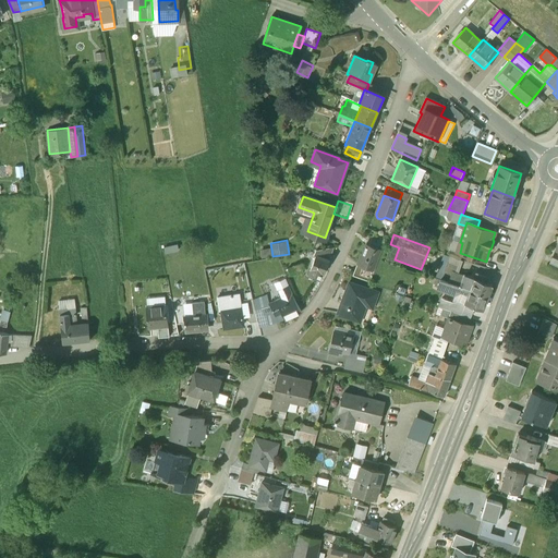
[(380,250),(366,244),(362,256),(361,255),(358,265),(373,270),(380,250)]
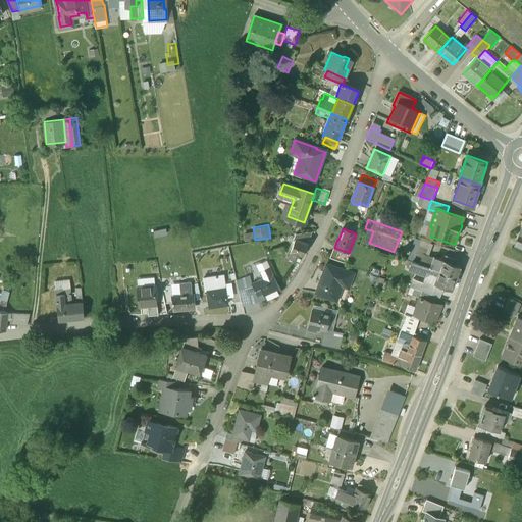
[(297,233),(295,239),(308,244),(312,232),(297,233)]
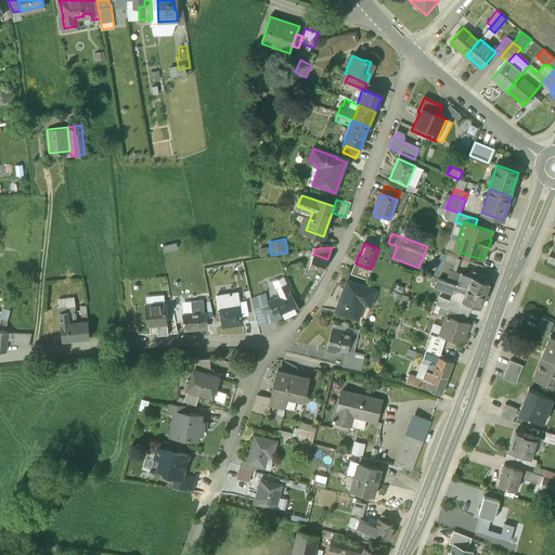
[(433,275),(438,278),(456,284),(461,273),(455,271),(460,259),(440,253),(433,275)]
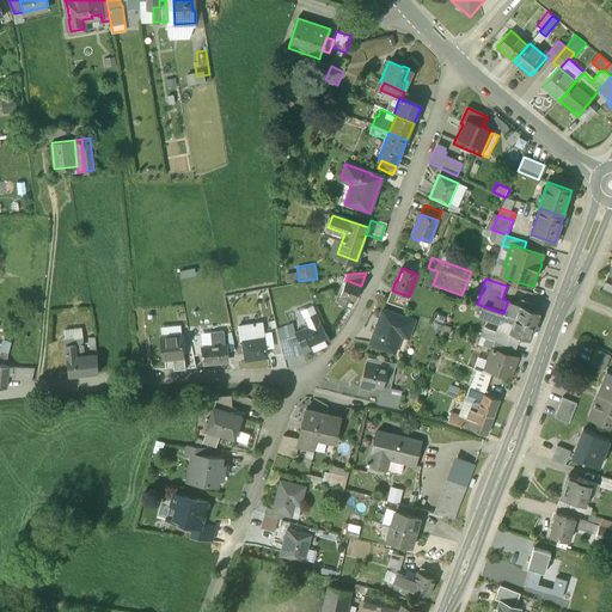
[(361,286),(346,280),(340,295),(337,303),(352,308),(354,301),(355,303),(361,286)]
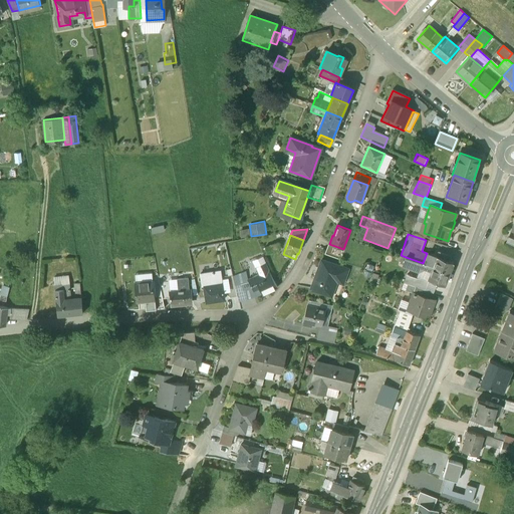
[(265,246),(267,253),(279,249),(278,246),(280,245),(278,242),(265,246)]
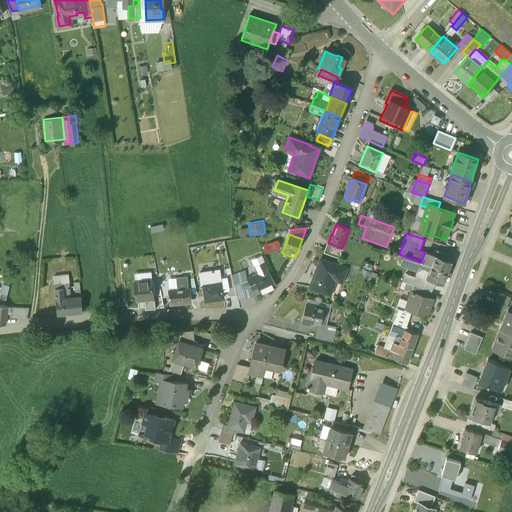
[(342,248),(328,243),(324,255),(339,260),(343,249),(342,248)]
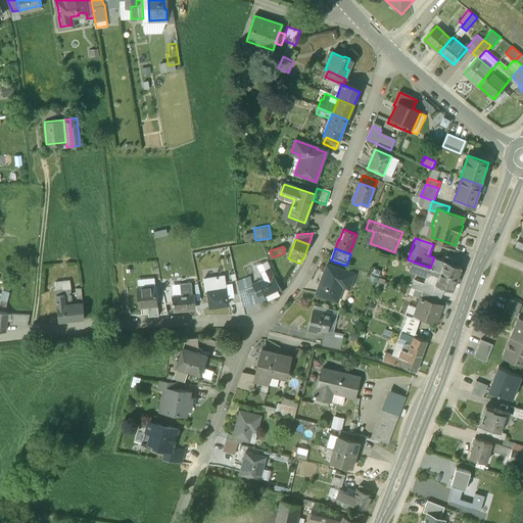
[(434,257),(430,268),(457,277),(459,278),(462,268),(455,265),(457,260),(447,257),(445,262),(434,257)]
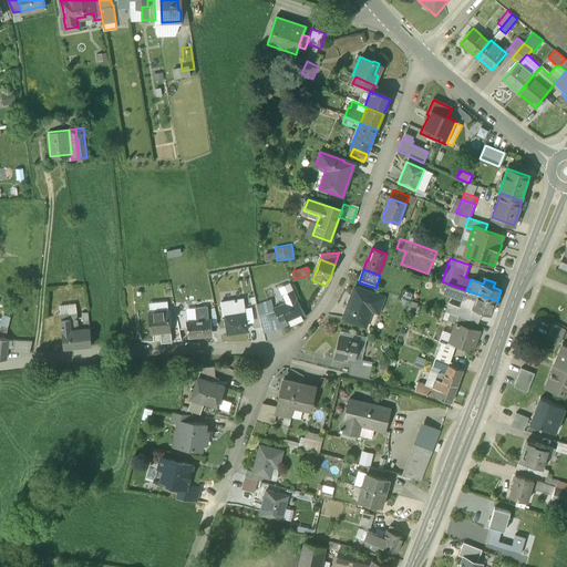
[(466,290),(447,284),(445,289),(444,292),(459,298),(460,292),(472,297),(467,306),(491,315),(496,301),(495,300),(466,290)]
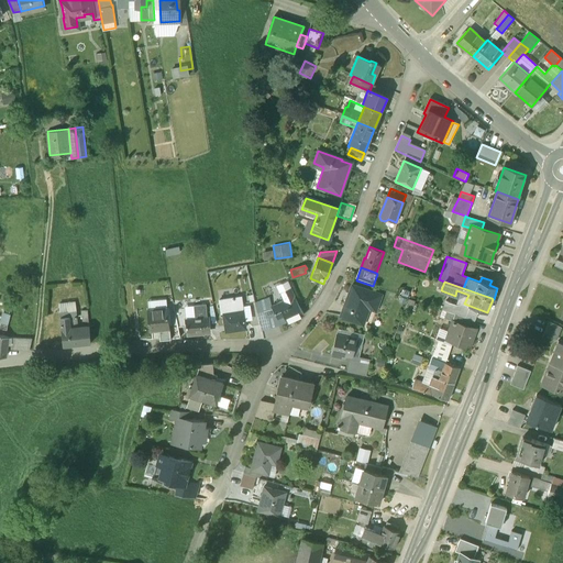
[(381,296),(352,286),(341,318),(359,323),(366,304),(377,307),(381,296)]
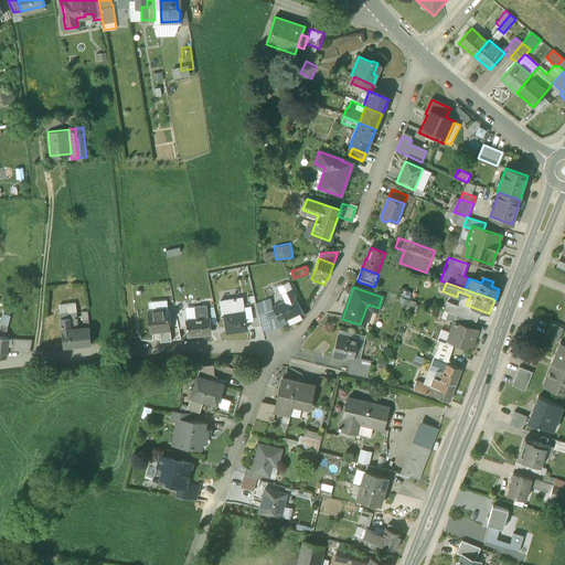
[(285,301),(296,297),(291,289),(280,294),(285,301)]
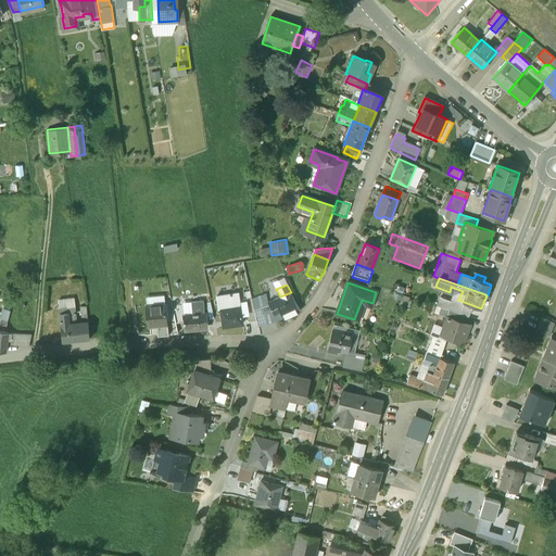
[(220,307),(240,304),(240,303),(238,291),(215,294),(217,307),(220,307)]
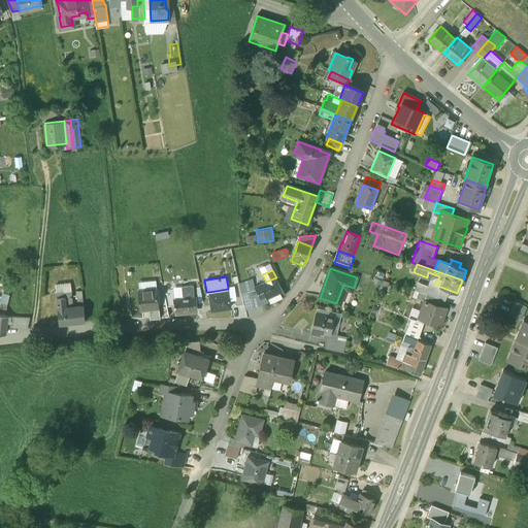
[(285,296),(276,277),(266,282),(254,287),(260,300),(266,297),(269,303),(285,296)]
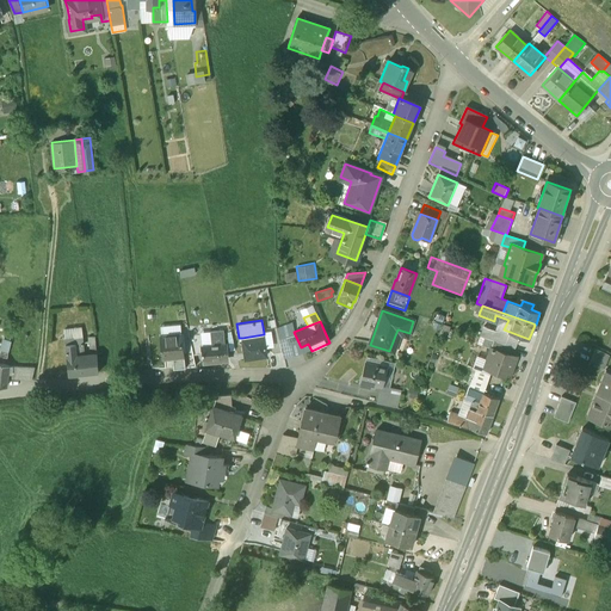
[(288,323),(277,328),(279,340),(284,362),(296,358),(312,352),(312,351),(308,344),(301,347),(294,332),(292,322),(288,323)]
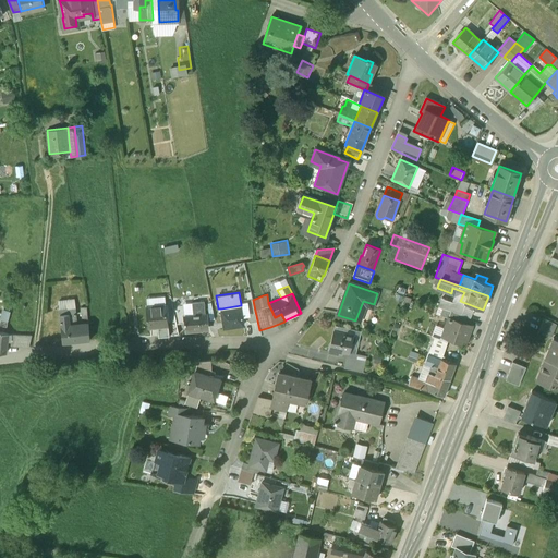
[(205,302),(192,303),(193,316),(185,316),(185,324),(186,332),(195,331),(195,328),(208,327),(207,315),(206,315),(205,302)]
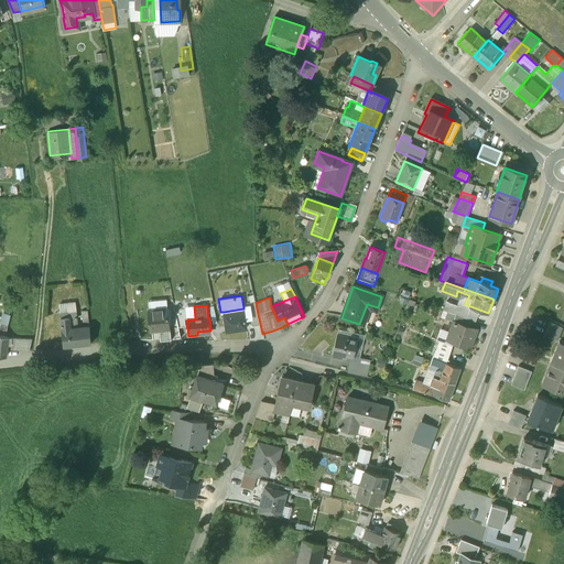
[(179,328),(187,327),(187,320),(185,306),(174,308),(179,328)]
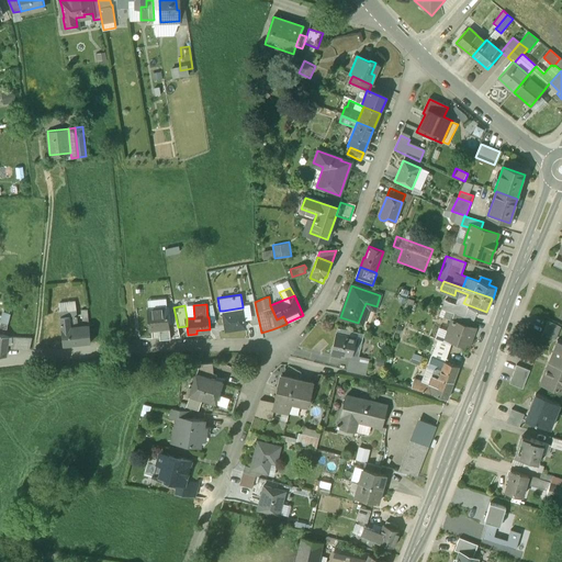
[(167,306),(147,308),(149,330),(169,328),(167,306)]
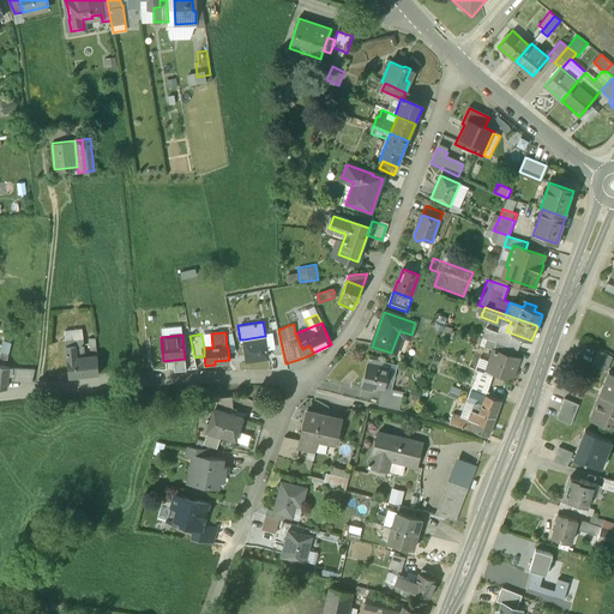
[(265,336),(244,339),(246,361),(269,359),(268,350),(265,336)]
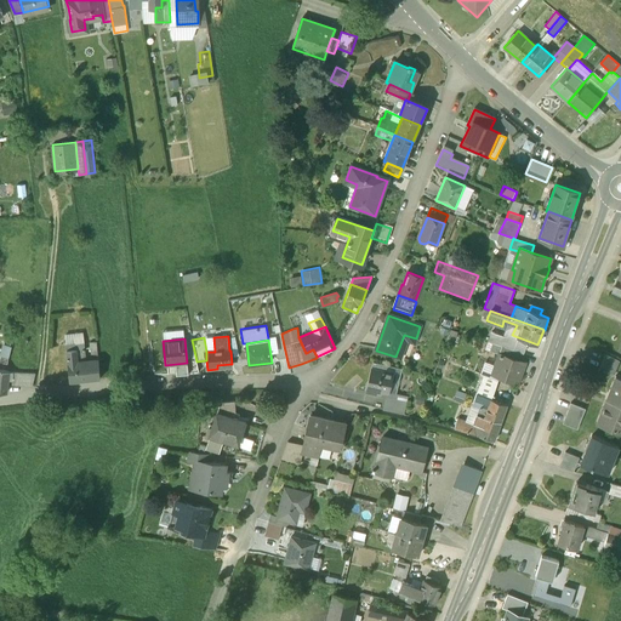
[(0,353),(0,363),(7,364),(11,347),(3,345),(0,353)]
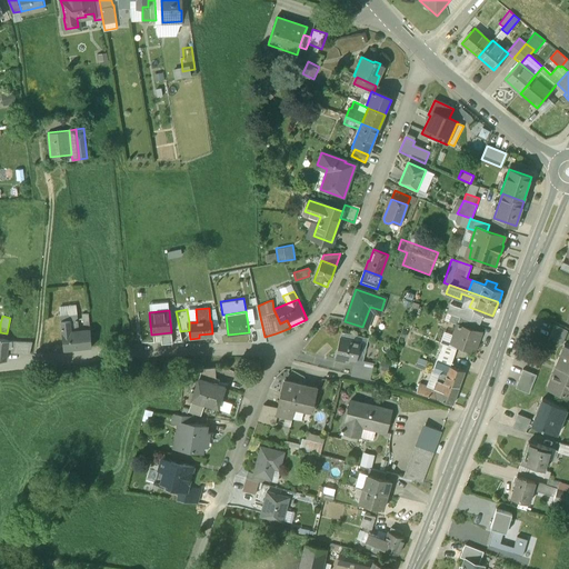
[(55,329),(62,328),(61,321),(61,316),(52,317),(55,329)]
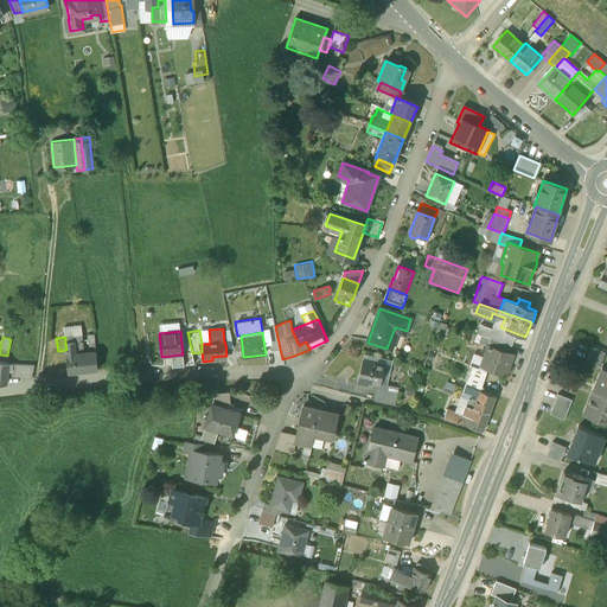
[(509,345),(491,338),(489,346),(506,352),(509,345)]
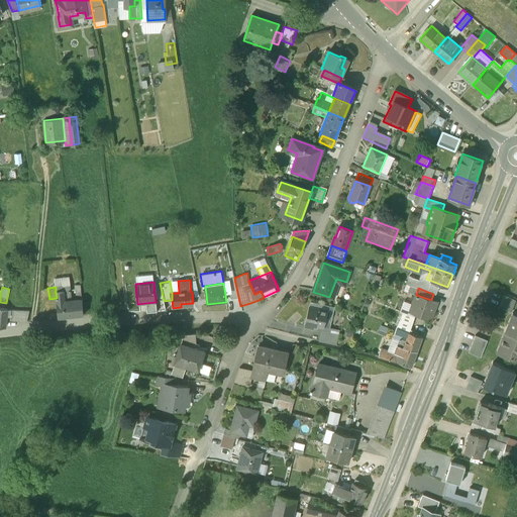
[(57,303),(65,302),(64,291),(56,292),(57,298),(57,303)]
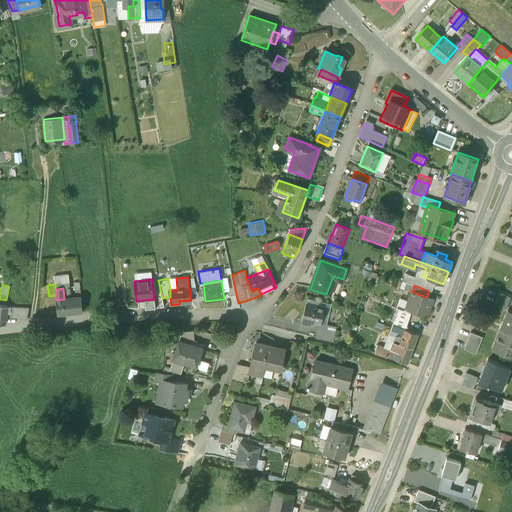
[(427,297),(412,292),(406,309),(426,316),(433,299),(427,297)]
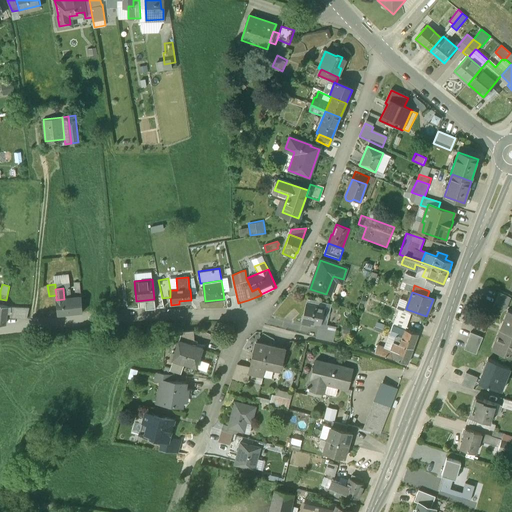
[(510,298),(499,293),(494,305),(505,309),(510,298)]
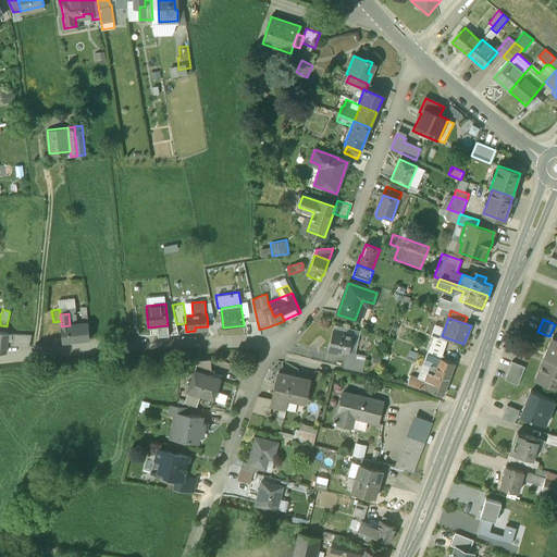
[(70,325),(61,326),(63,344),(89,342),(88,323),(82,324),(77,324),(70,325)]
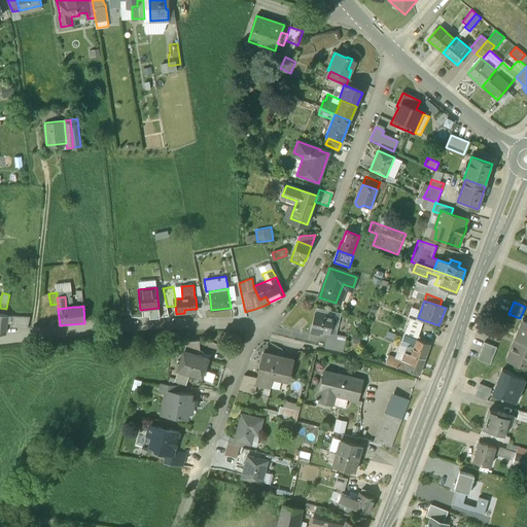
[(0,335),(6,335),(8,316),(0,313),(0,335)]
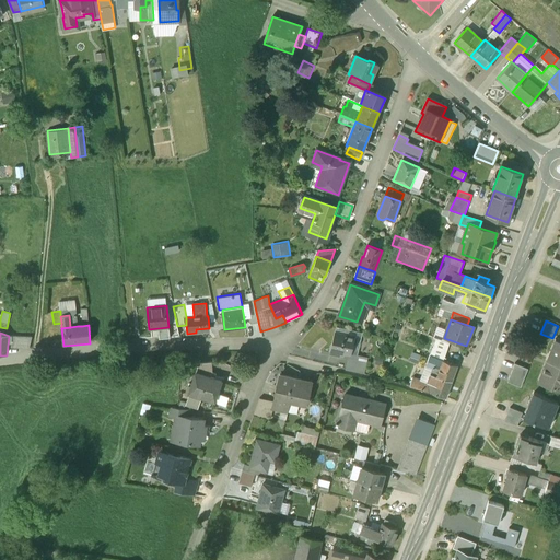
[(354,338),(335,334),(329,354),(340,358),(340,354),(350,356),(351,357),(351,356),(354,338)]
